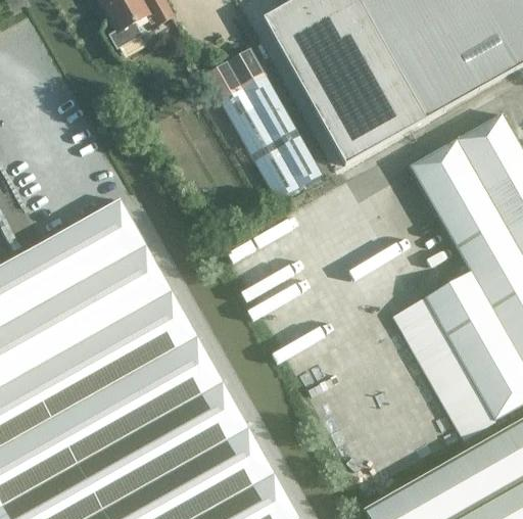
[(139,33),(133,22),(145,15),(152,27),(172,15),(162,0),(100,0),(117,30),(110,34),(117,46),(139,33)]
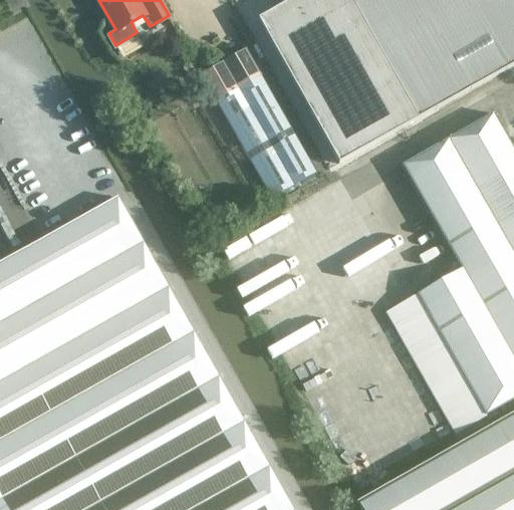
[(513,4),(499,13),(491,0),(351,0),(418,116),(513,61),(513,4)]
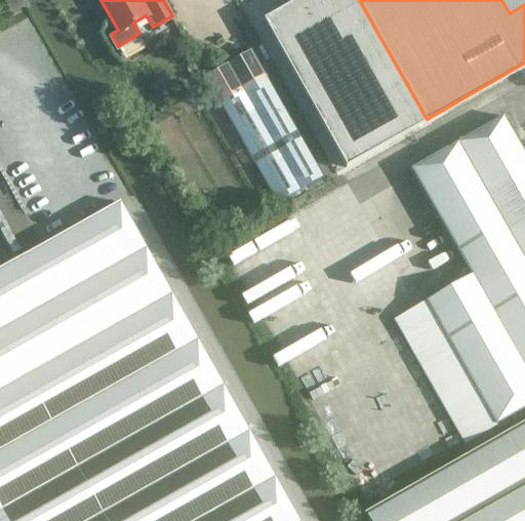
[(250,47),(204,74),(276,200),(323,173),(250,47)]
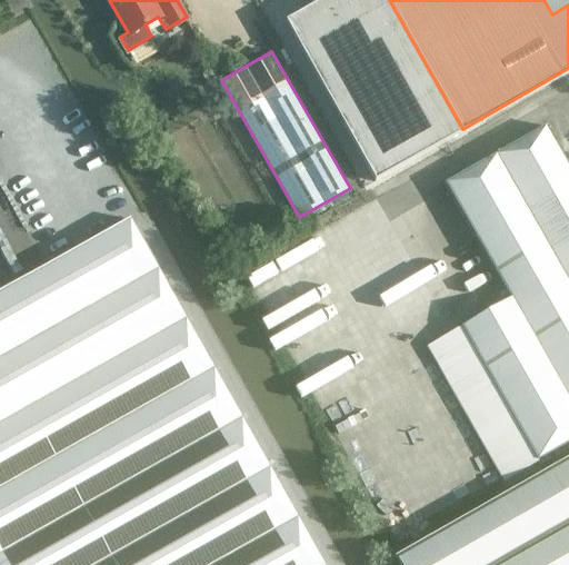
[(568,164),(546,122),(445,179),(568,397),(568,164)]
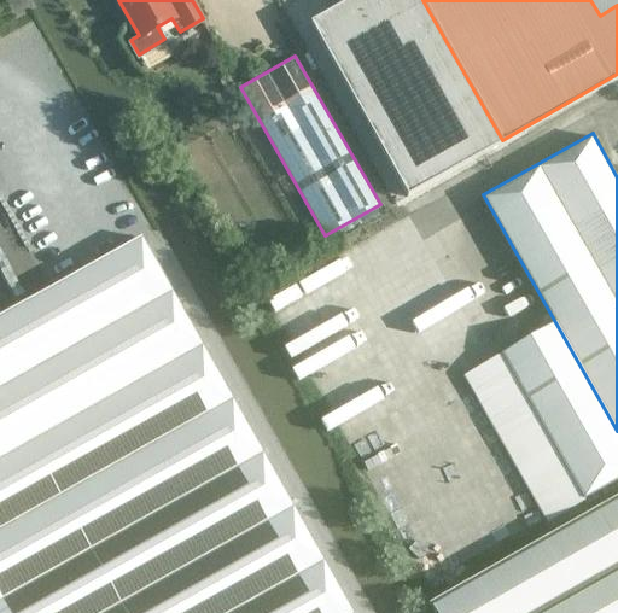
[(0,612),(354,612),(141,234),(0,313),(0,612)]
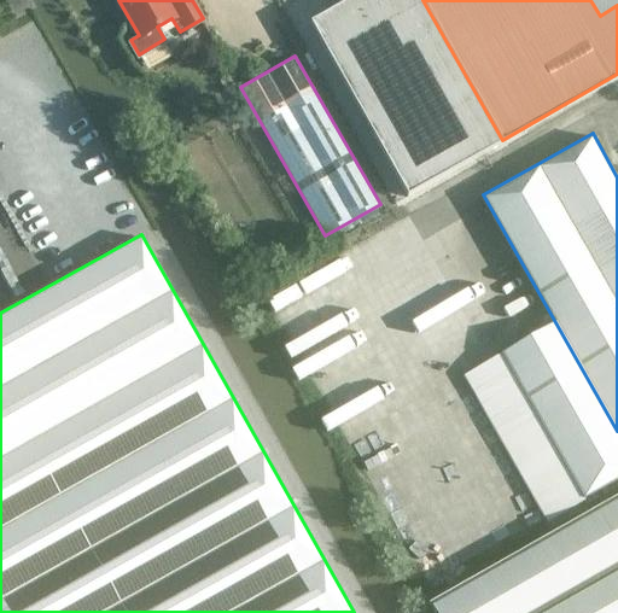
[(617,612),(617,491),(429,599),(437,612),(617,612)]
